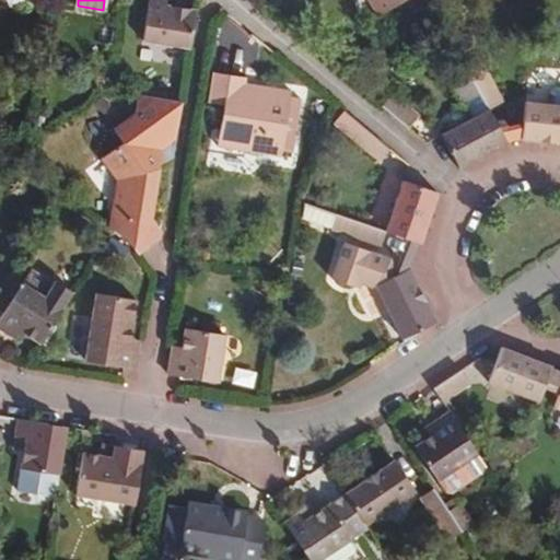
[(196,10),(165,4),(165,0),(148,0),(142,39),(189,48),(196,10)]
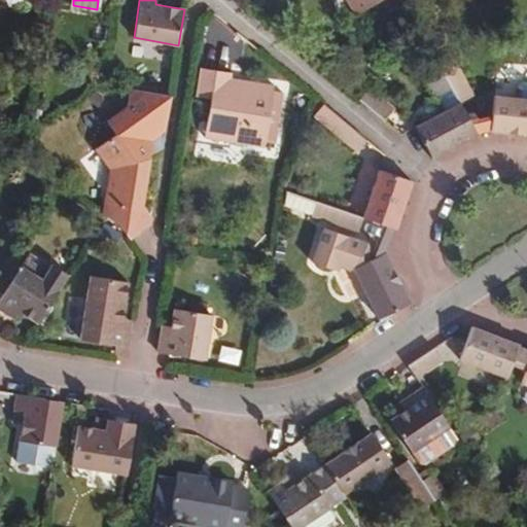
[(347,0),(359,18),(384,0),(347,0)]
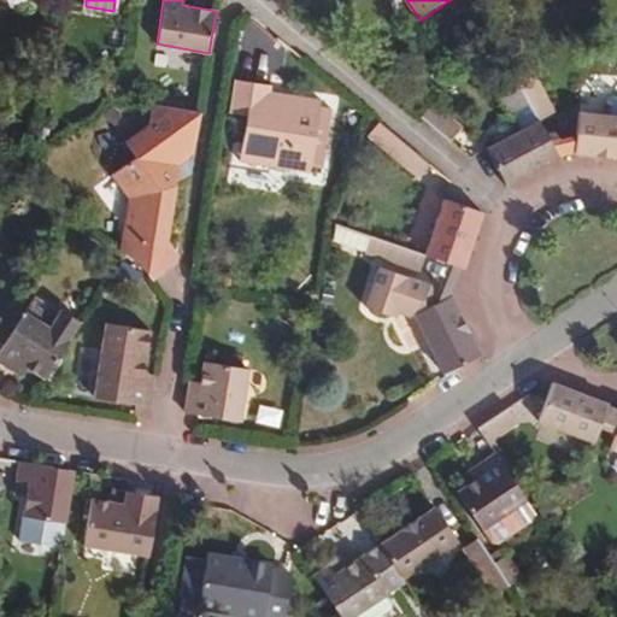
[(512,71),(539,121),(554,112),(528,63),(512,71)]
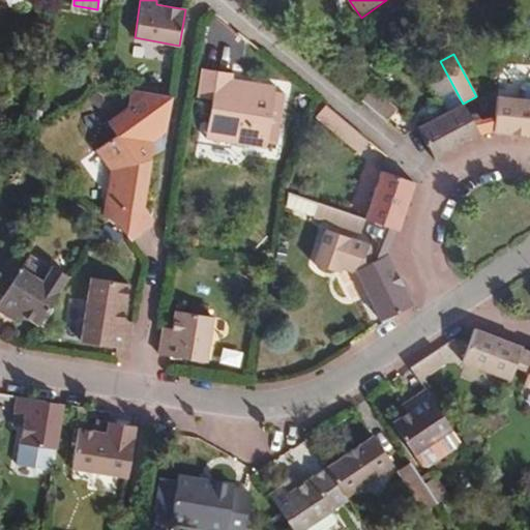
[(441,96),(455,89),(443,67),(428,76),(439,97),(441,96)]
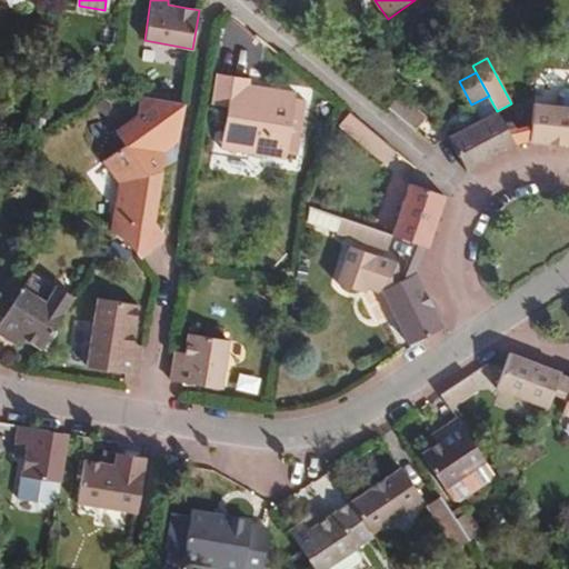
[(248,90),(248,86),(250,79),(217,73),(212,103),(228,107),(221,149),(285,158),(296,93),(271,89),(270,95),(248,90)]
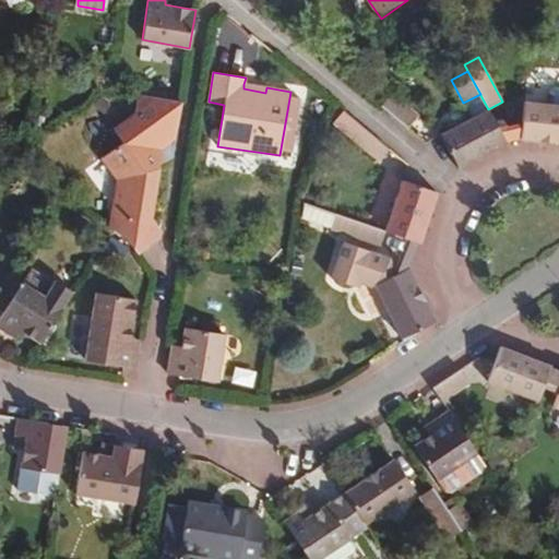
[(364,90),(373,97),(382,86),(372,79),(364,90)]
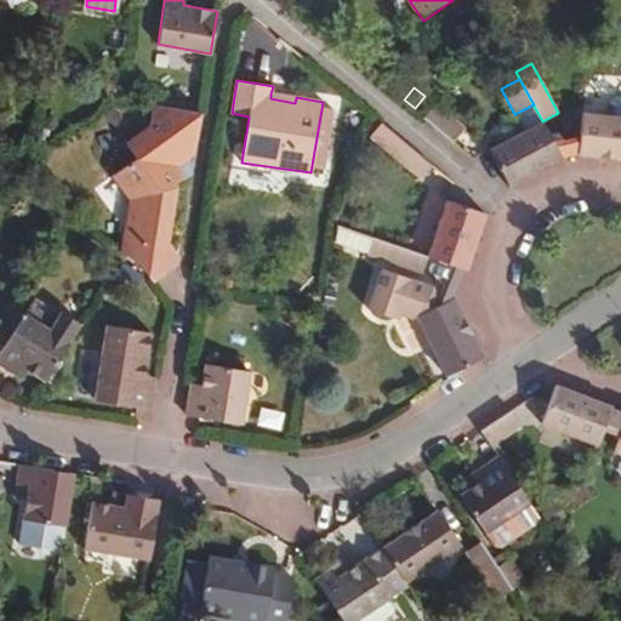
[(296,97),(271,93),(271,98),(295,103),(296,97)]
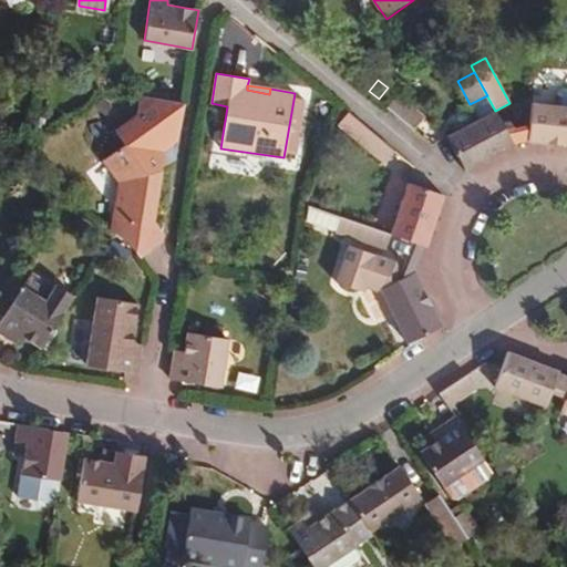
[(388,88),(379,99),(378,100),(412,129),(422,116),(388,88)]
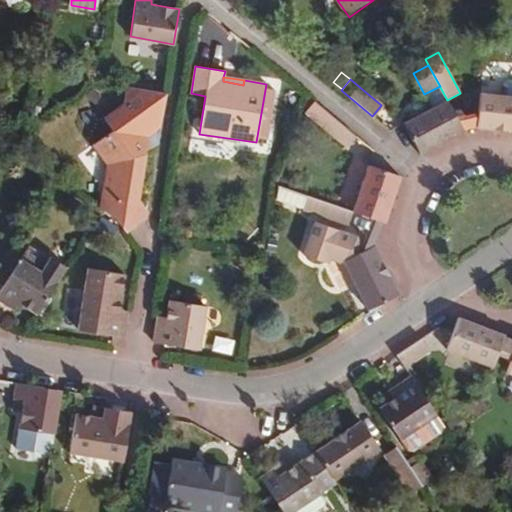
[(477,113),(476,125),(476,127),(511,130),(511,80),(509,80),(504,83),(503,96),(480,93),(477,113)]
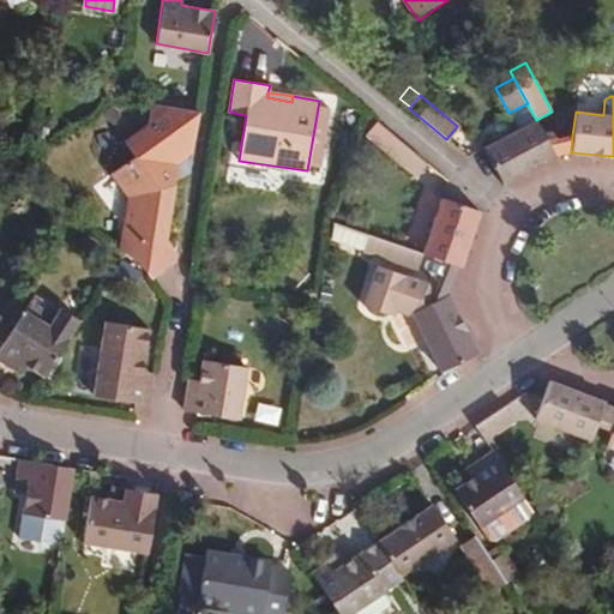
[(127,211),(122,250),(138,259),(151,278),(174,262),(176,253),(164,238),(174,181),(182,175),(175,166),(192,154),(199,112),(151,103),(148,126),(125,143),(134,156),(113,173),(136,205),(127,211)]
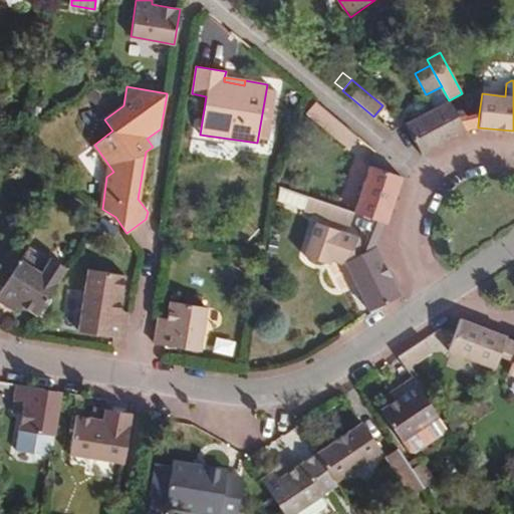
[(464,130),(458,118),(449,100),(442,86),(428,93),(435,107),(405,123),(422,154),(465,131),(464,130)]
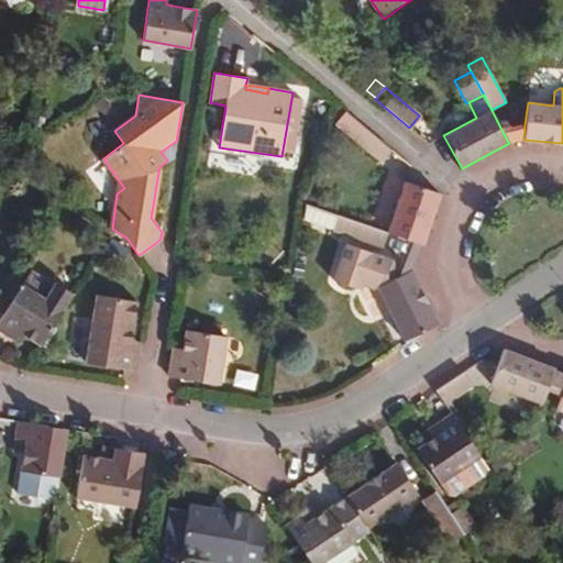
[(335,123),(382,162),(392,150),(345,111),(335,123)]
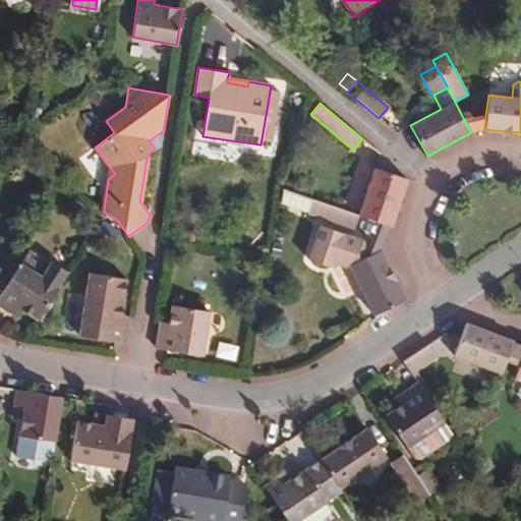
[(485,115),(464,120),(470,131),(484,127),(485,115)]
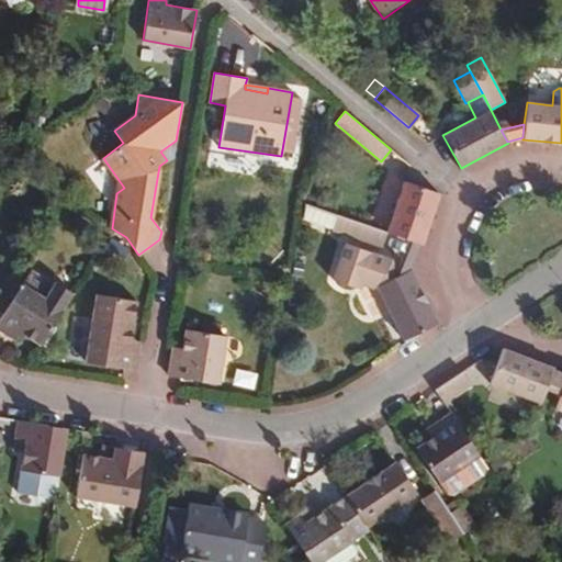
[(439,193),(404,181),(386,232),(423,245),(439,193)]
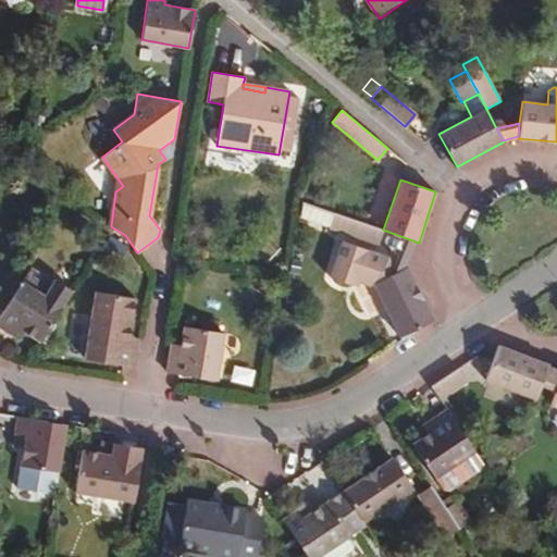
[(378,245),(383,230),(301,202),(299,217),(331,227),(330,229),(378,245)]
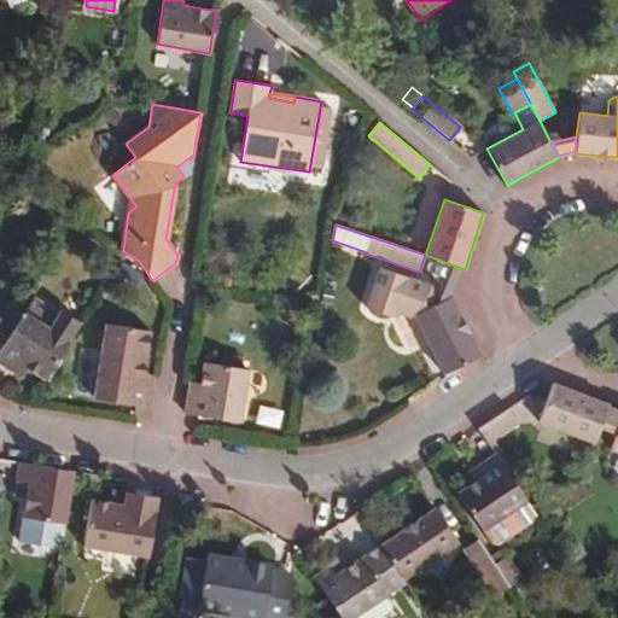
[(409,314),(414,314),(443,373),(479,355),(450,296),(437,302),(426,284),(379,268),(366,308),(395,318),(400,304),(409,314)]
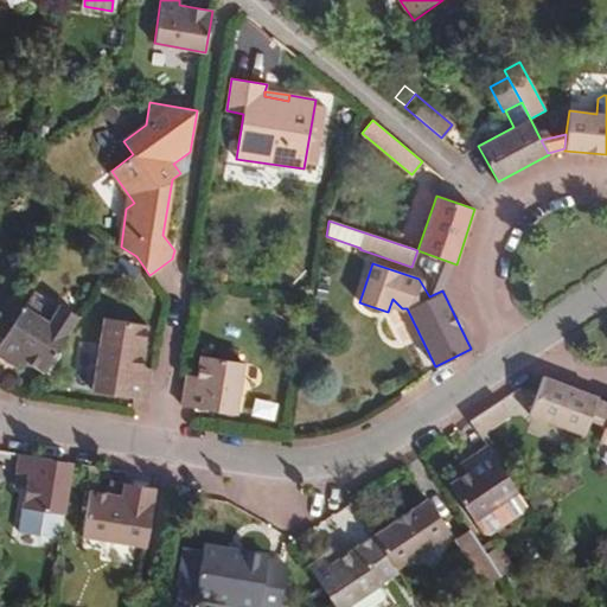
[(58,307),(34,292),(0,345),(0,356),(20,370),(26,360),(44,372),(80,317),(59,305),(58,307)]
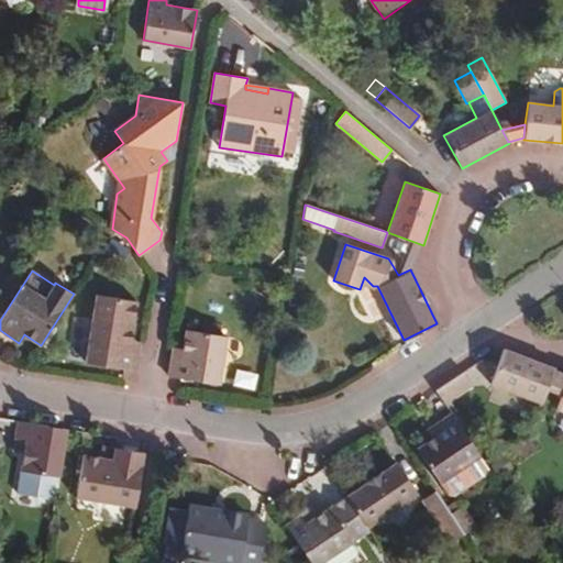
[(129,352),(131,341),(136,301),(97,295),(85,362),(135,371),(139,354),(129,352)]
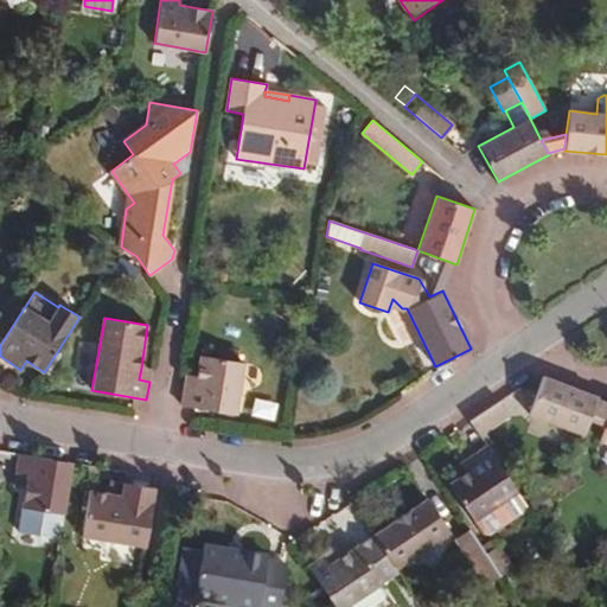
[(195,389),(184,388),(181,406),(236,414),(244,363),(200,356),(197,377),(195,389)]
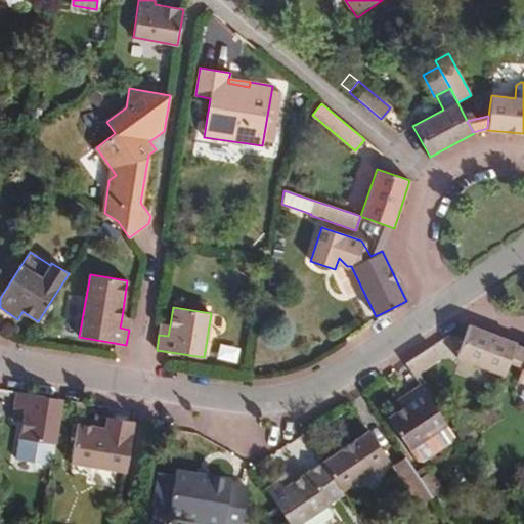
[(131,319),(122,317),(120,328),(129,330),(131,319)]
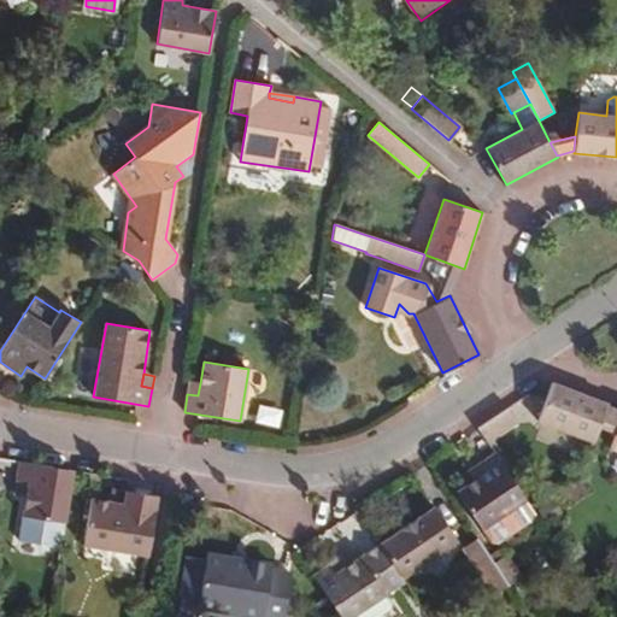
[(189,381),(187,394),(198,395),(200,383),(189,381)]
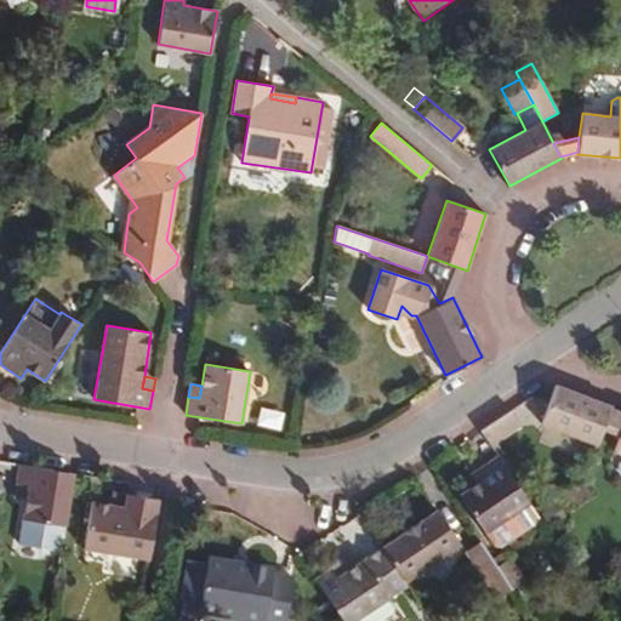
[(556,386),(541,423),(597,445),(611,406),(556,386)]
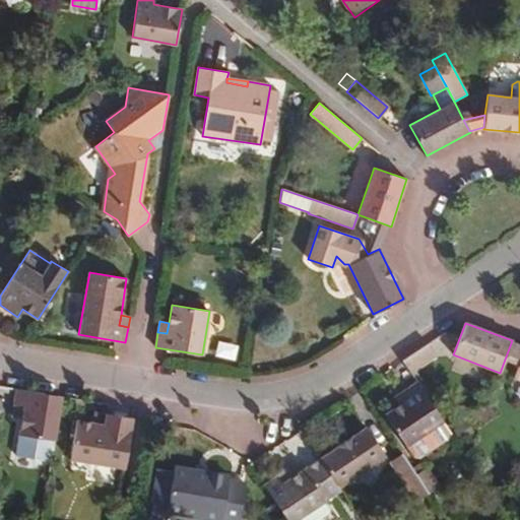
[(402,361),(410,374),(437,356),(429,343),(402,361)]
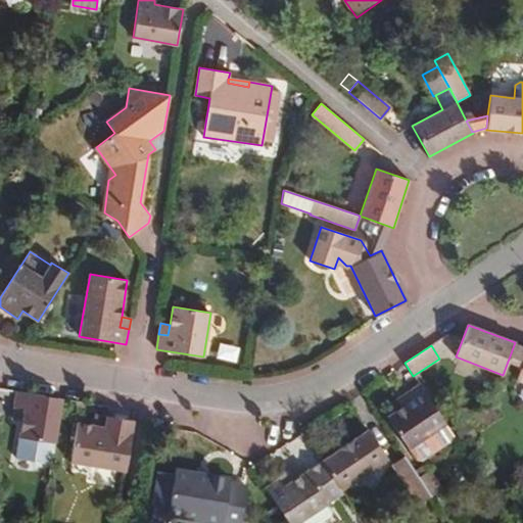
[(428,435),(445,424),(419,384),(406,393),(411,400),(401,407),(387,417),(408,448),(428,435)]
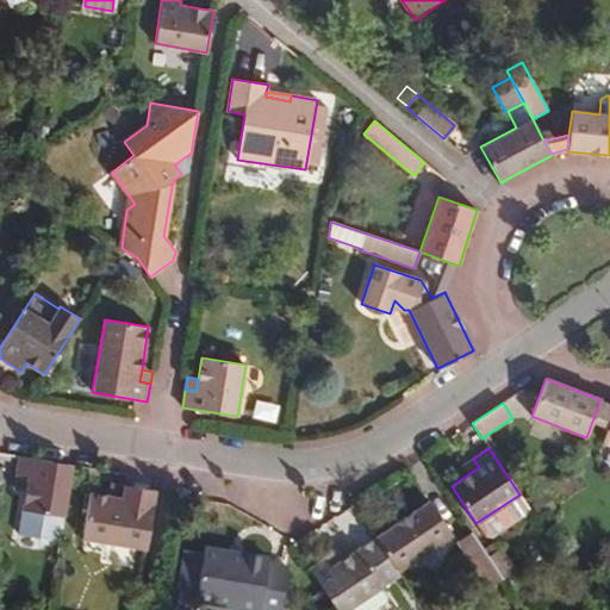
[(29,471),(23,510),(63,517),(73,465),(19,456),(17,470),(29,471)]
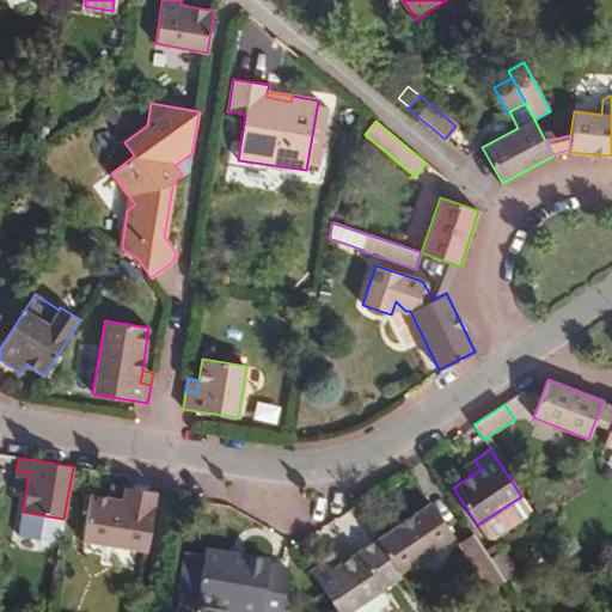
[(464,467),(470,476),(481,469),(475,460),(464,467)]
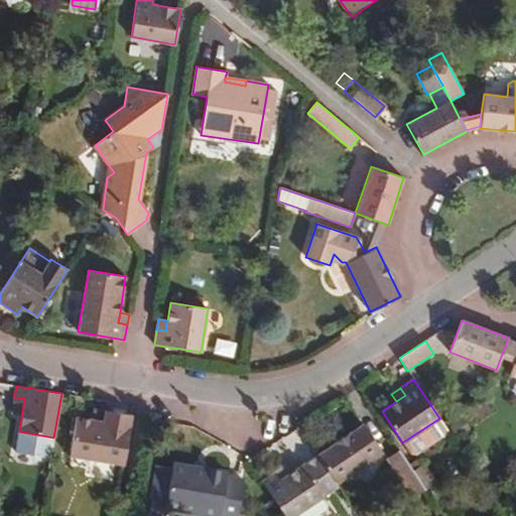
[(77,417),(70,456),(123,465),(132,414),(93,409),(91,419),(77,417)]
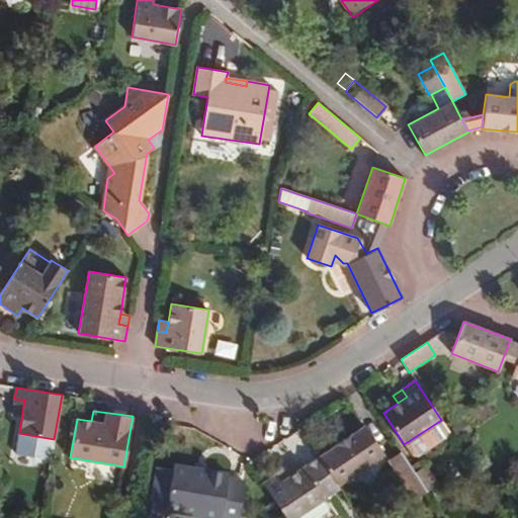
[(451,435),(441,420),(424,431),(434,445),(451,435)]
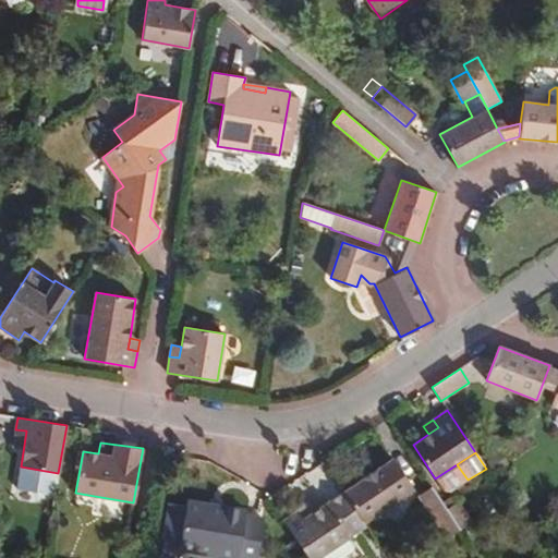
[(392,458),(342,492),(363,523),(413,489),(392,458)]
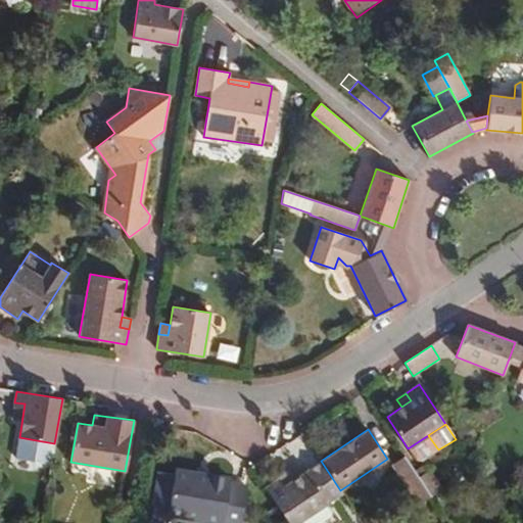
[(403,456),(391,465),(418,504),(430,496),(403,456)]
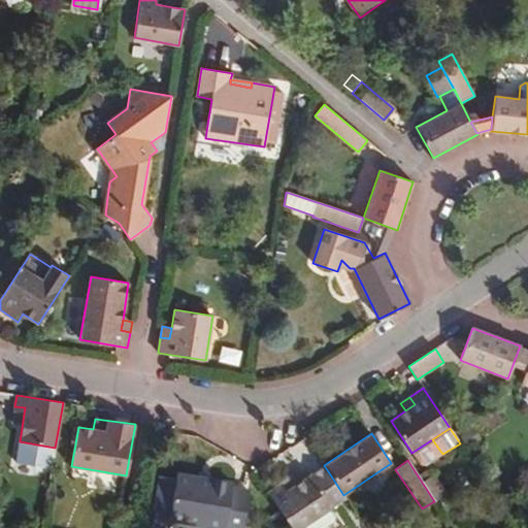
[(343,495),(324,465),(297,482),(290,470),(276,480),(279,484),(270,490),(291,527),(299,527),(345,497),(343,495)]
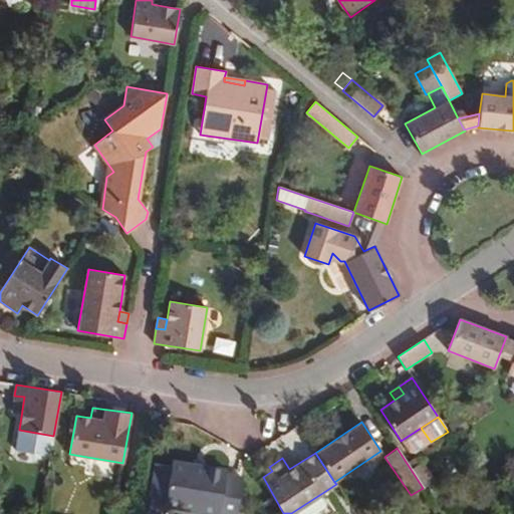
[(226,470),(172,461),(171,465),(156,463),(151,493),(167,496),(165,505),(216,513),(236,513),(242,478),(225,475),(226,470)]
